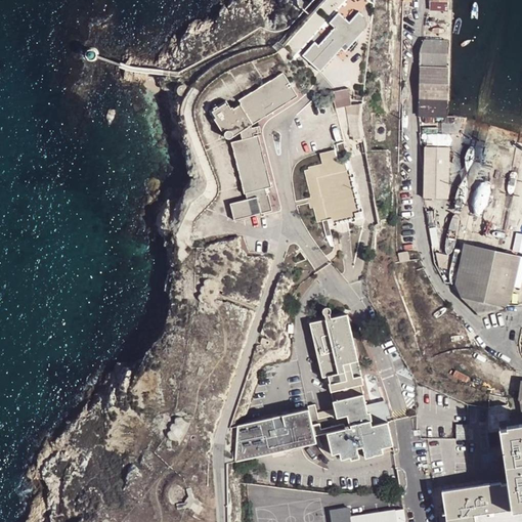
[(429,0),(428,10),(448,10),(448,0),(429,0)]
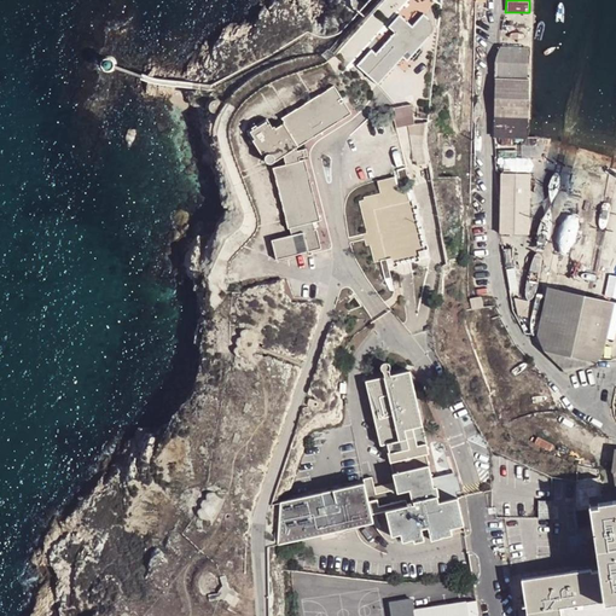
[(410,56),(429,34),(431,30),(431,25),(429,21),(422,15),(411,25),(397,15),(388,27),(393,32),(375,53),(370,48),(356,64),(377,83),(406,52),(410,56)]
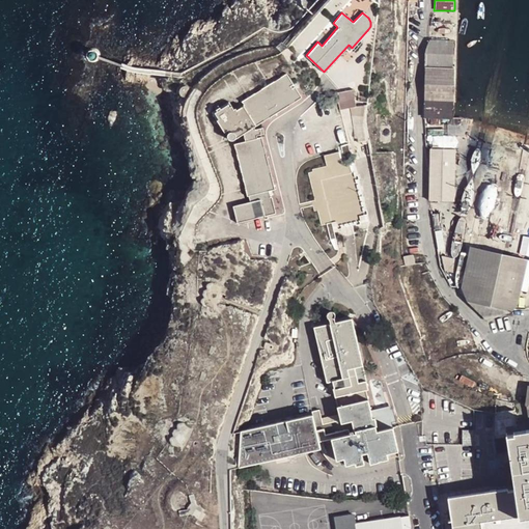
[(452,65),(453,40),(429,39),(424,49),(424,65),(452,65)]
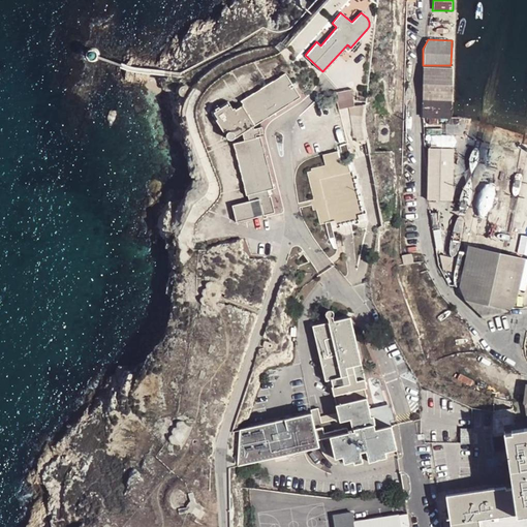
[(97,56),(97,52),(95,50),(92,48),(88,48),(85,50),(83,53),(84,56),(85,59),(89,61),(92,61),(95,59),(97,56)]
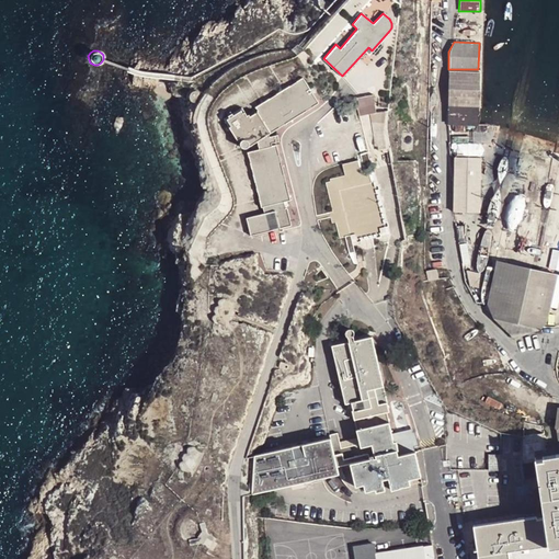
[(480,105),(480,71),(449,70),(448,104),(476,105),(480,105)]
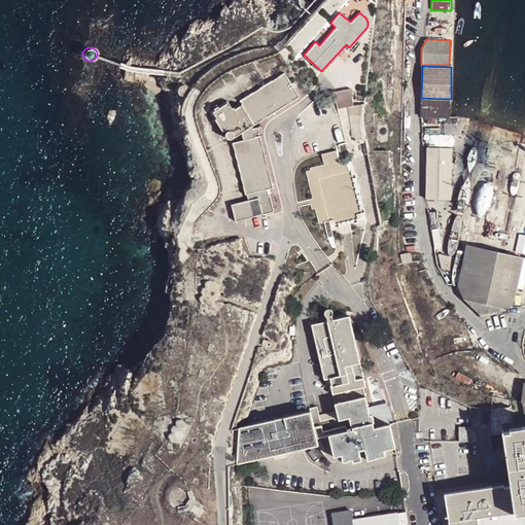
[(234,109),(228,101),(211,110),(221,129),(226,127),(228,130),(228,131),(226,133),(228,136),(230,137),(233,136),(241,131),(243,139),(232,142),(244,193),(246,193),(247,198),(232,202),(235,218),(272,209),(269,194),(267,194),(266,187),(271,185),(258,136),(255,136),(254,133),(258,132),(256,127),(253,127),(252,124),(299,96),(284,73),(238,101),(240,105),(234,109)]
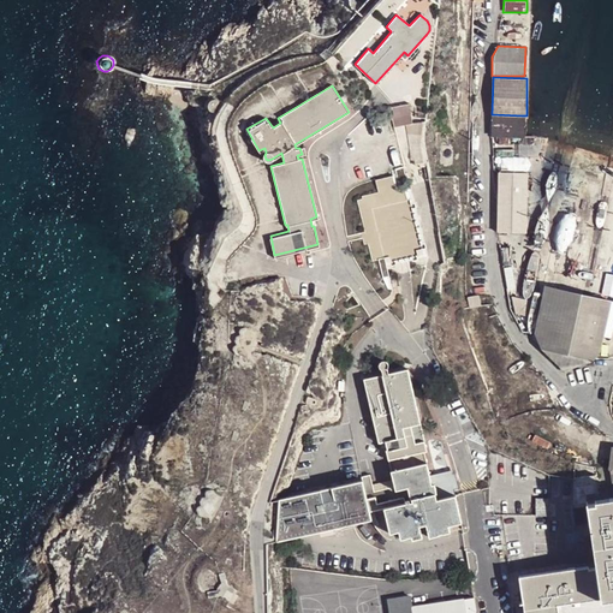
[(406,106),(388,108),(391,129),(402,126),(409,124),(406,106)]
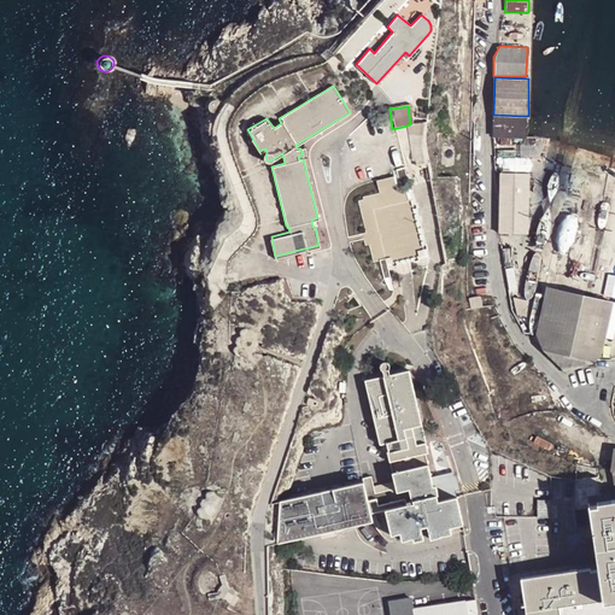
[(426,164),(421,144),(425,122),(410,124),(403,127),(408,151),(410,160),(415,167),(426,164)]
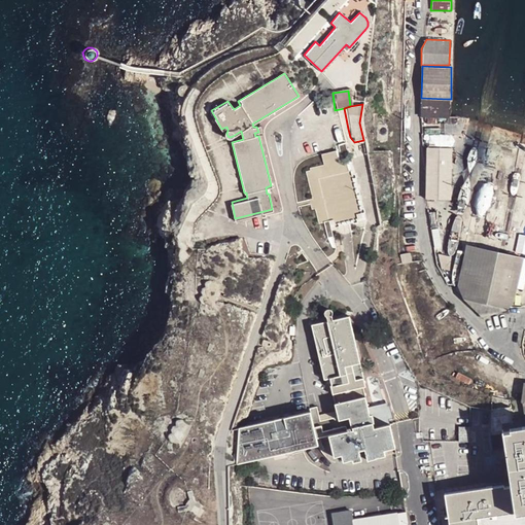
[(430,146),(429,194),(452,195),(453,146),(430,146)]
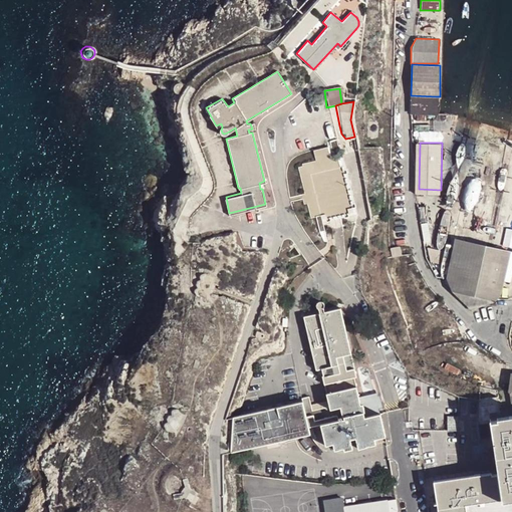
[(343,163),(332,166),(327,147),(312,150),(314,160),(317,169),(309,172),(313,190),(317,203),(318,206),(322,222),(356,214),(343,163)]
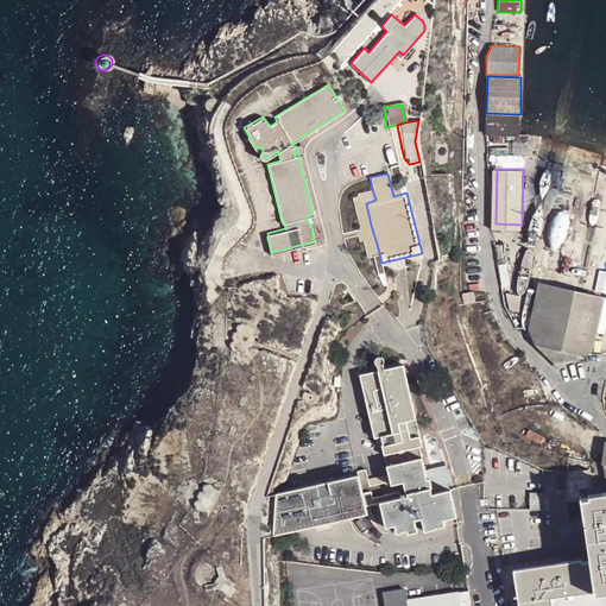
[(528,210),(541,212),(542,206),(537,206),(541,180),(532,178),(528,210)]
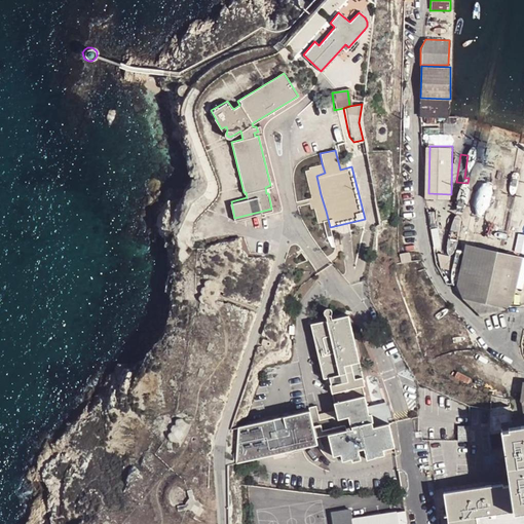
[(325,173),(322,163),(308,166),(308,169),(305,170),(311,197),(321,194),(316,176),(325,173)]
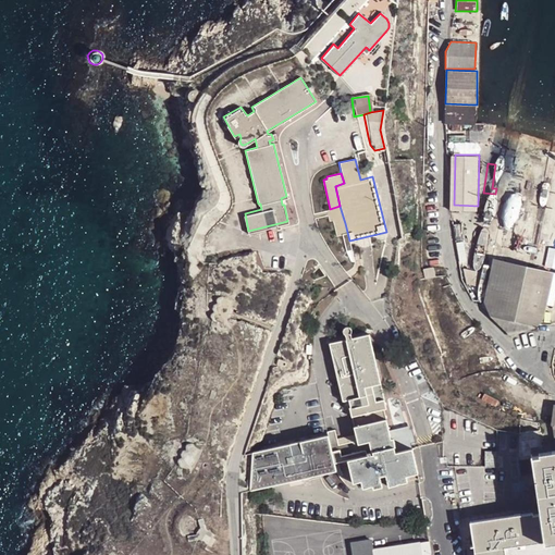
[(509,334),(538,323),(544,312),(553,271),(503,260),(490,312),(509,334)]
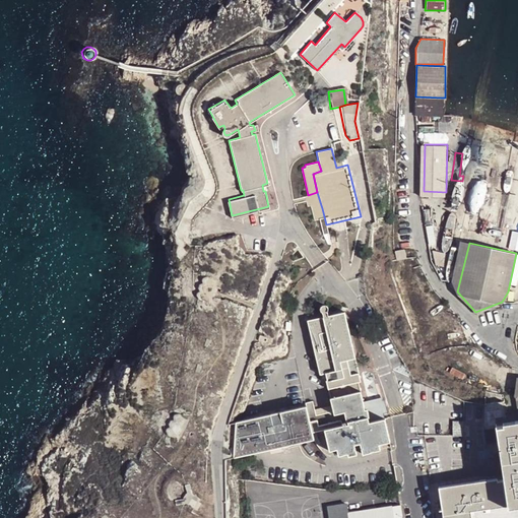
[(401,250),(393,253),(396,261),(404,258),(401,250)]
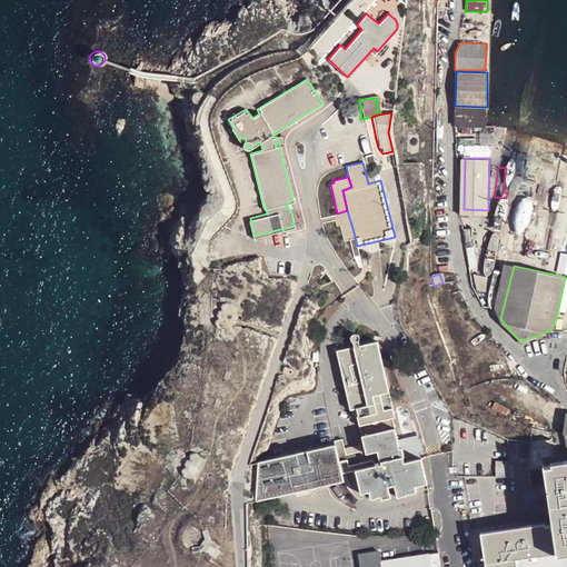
[(478,289),(487,291),(489,278),(480,276),(478,289)]
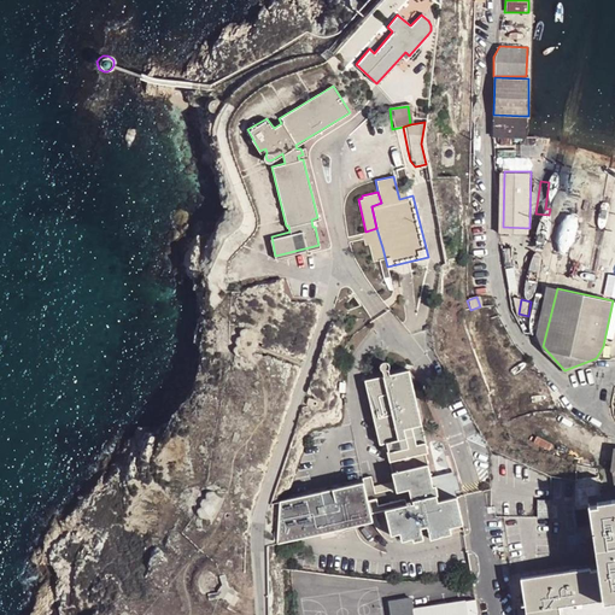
[(255,339),(249,337),(251,332),(245,329),(241,331),(242,335),(238,338),(239,344),(235,347),(236,351),(241,353),(244,347),(250,350),(255,339)]
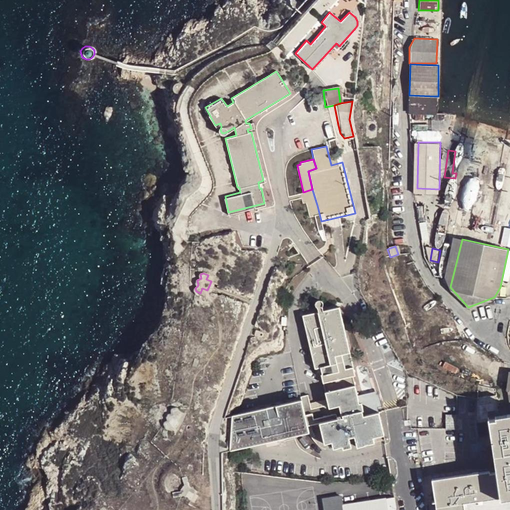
[(297,403),(304,429),(317,426),(323,445),(329,444),(331,450),(339,448),(340,450),(347,449),(345,440),(350,438),(353,447),(370,443),(369,439),(379,436),(373,414),(353,419),(352,414),(357,412),(348,377),(351,375),(349,367),(338,369),(334,357),(345,354),(334,309),(299,319),(312,369),(317,368),(319,375),(317,376),(325,406),(308,411),(305,398),(297,400),(297,403)]
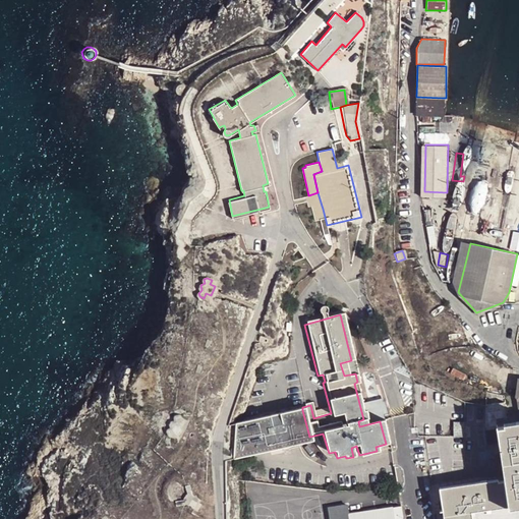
[(508,417),(506,403),(486,406),(484,430),(497,428),(495,421),(497,421),(497,418),(508,417)]
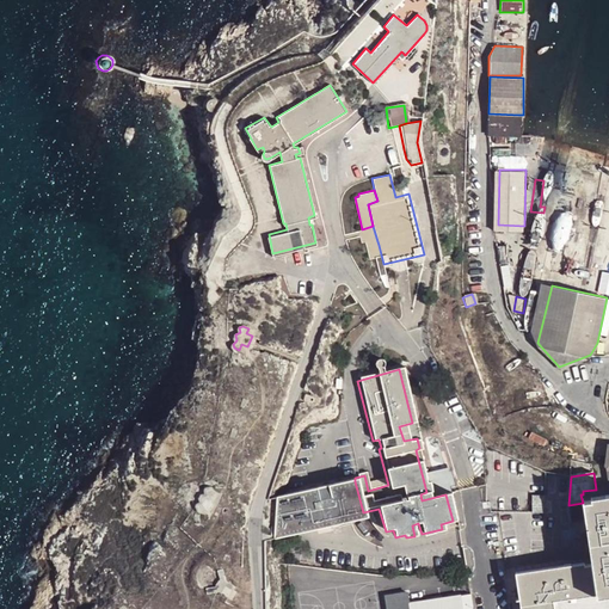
[(363,512),(355,481),(276,503),(275,540),(365,517),(363,512)]
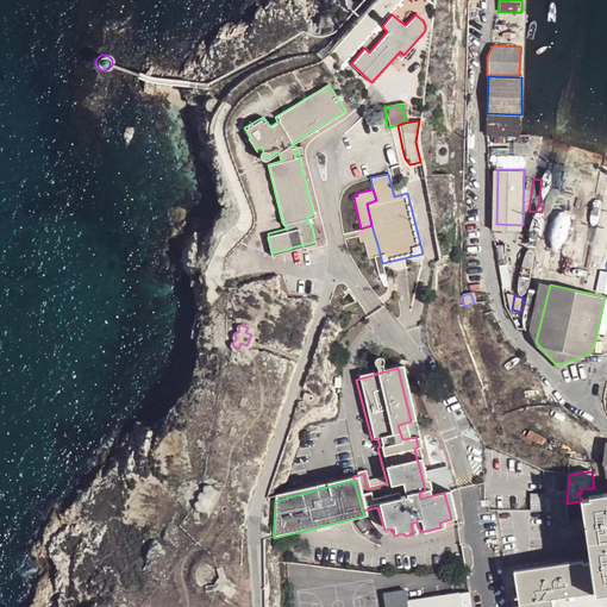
[(219,489),(210,485),(204,485),(202,487),(204,492),(199,492),(196,495),(199,500),(195,500),(194,502),(196,508),(207,513),(219,489)]
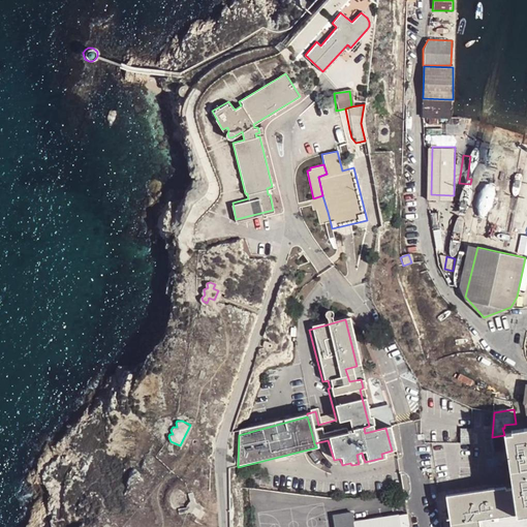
[(526,510),(526,424),(504,428),(502,428),(504,435),(512,485),(515,512),(516,514),(526,510)]
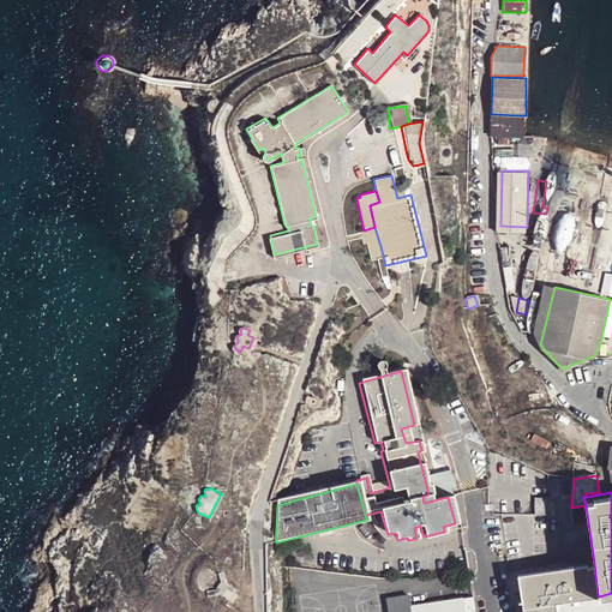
[(545,514),(545,496),(531,496),(531,514),(545,514)]
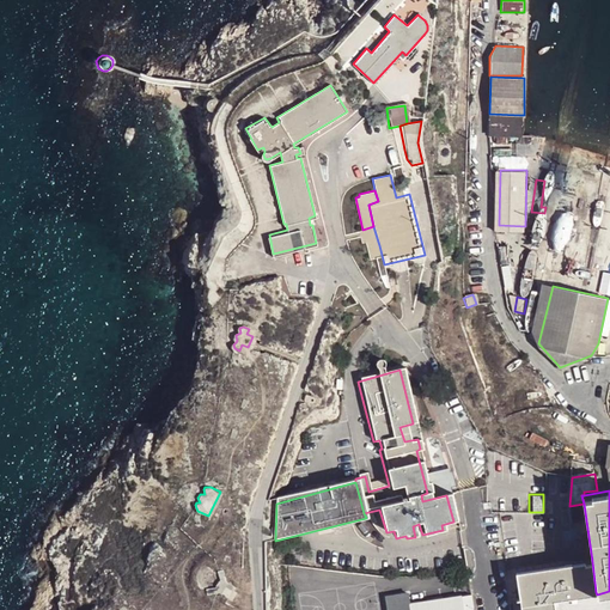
[(555,609),(554,598),(596,592),(592,561),(571,565),(571,561),(517,569),(522,603),(522,609),(555,609)]
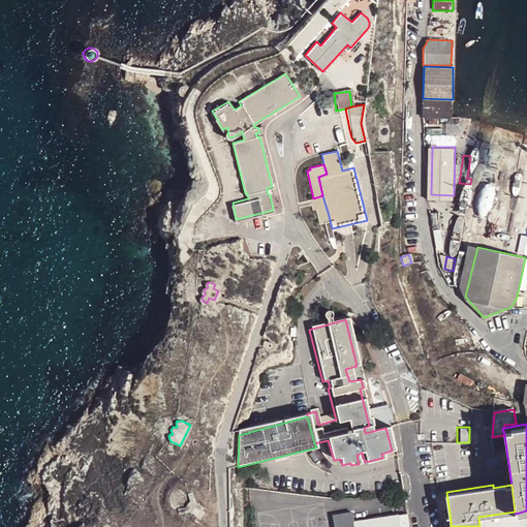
[(198,517),(205,508),(193,499),(191,489),(187,491),(188,500),(186,505),(177,506),(178,512),(188,510),(198,517)]
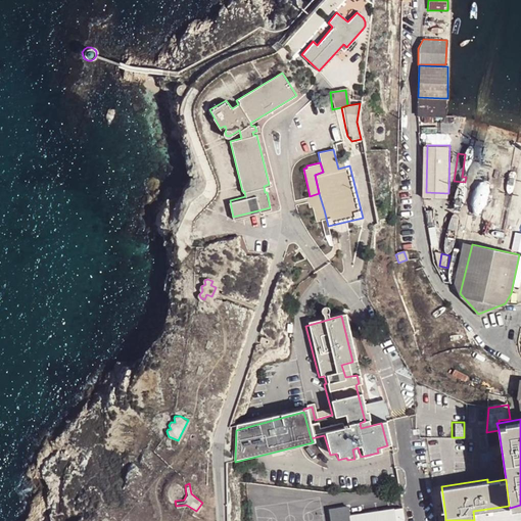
[(520,520),(520,505),(510,508),(512,520),(520,520)]
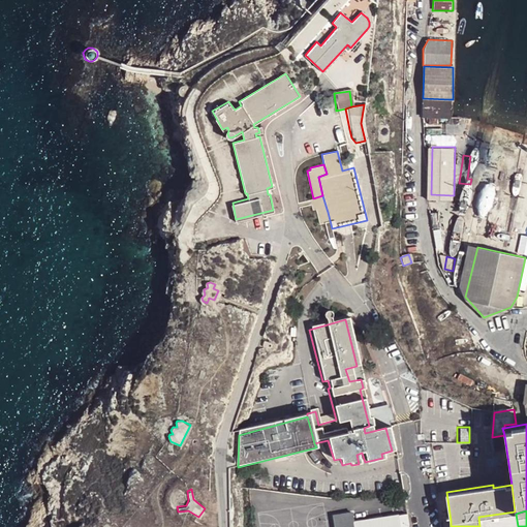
[(354,526),(353,520),(351,512),(333,515),(335,526),(354,526)]
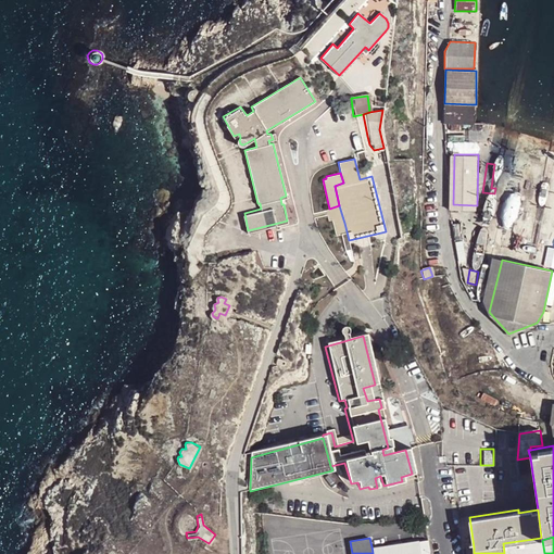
[(544,553),(542,540),(541,538),(503,543),(504,553),(544,553)]
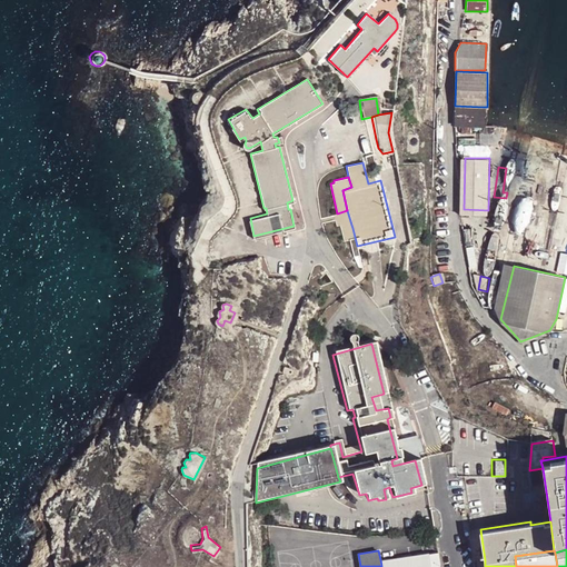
[(380,559),(381,566),(430,566),(429,554),(428,553),(380,559)]
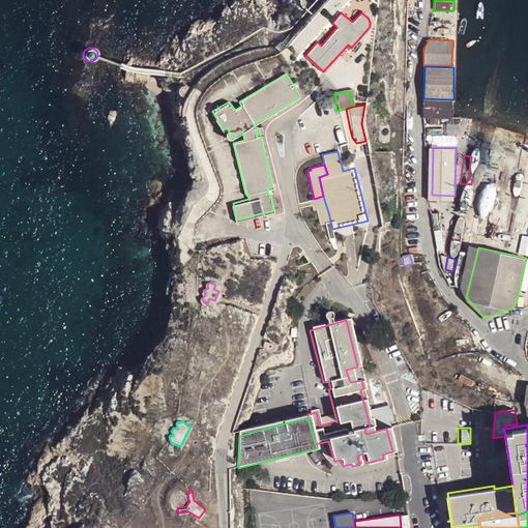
[(403,516),(400,516),(401,527),(410,527),(408,515),(403,516)]
